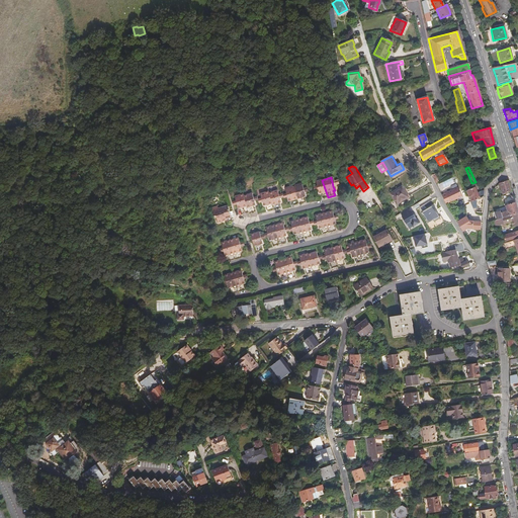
[(510,195),(512,195),(507,180),(504,181),(503,179),(500,180),(501,182),(499,183),(498,183),(501,194),(509,192),(510,195)]
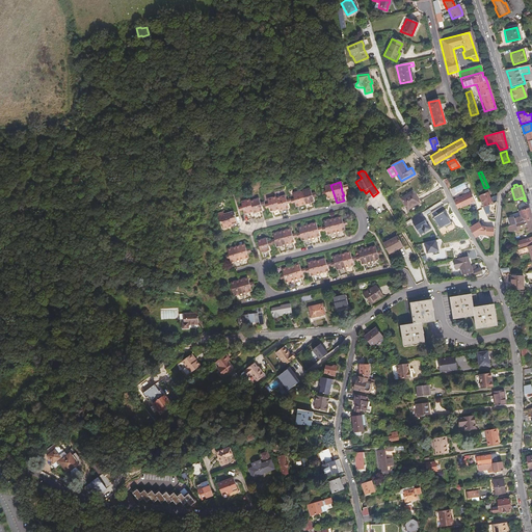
[(330,185),(323,187),(324,191),(325,195),(327,200),(328,200),(329,205),(333,204),(337,203),(330,185)]
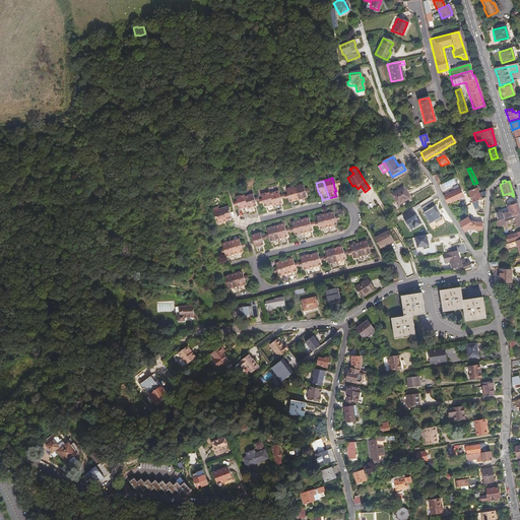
[(301,185),(293,187),(299,205),(301,205),(305,204),(304,199),(305,198),(304,193),(303,190),(301,185)]
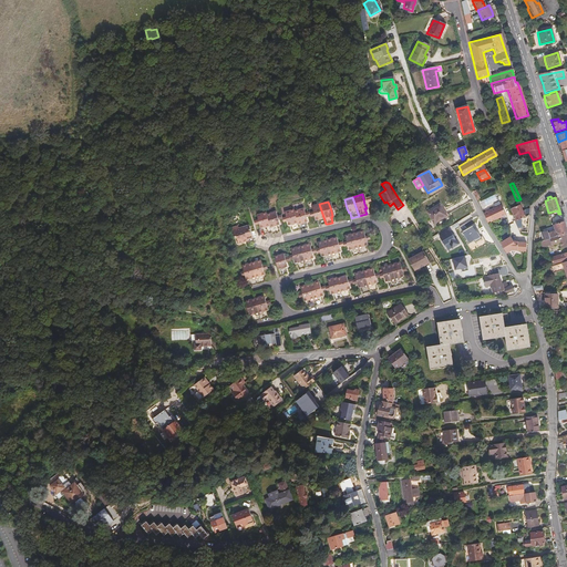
[(319,204),(310,206),(311,212),(312,216),(315,220),(317,220),(318,226),(321,225),(326,224),(319,204)]
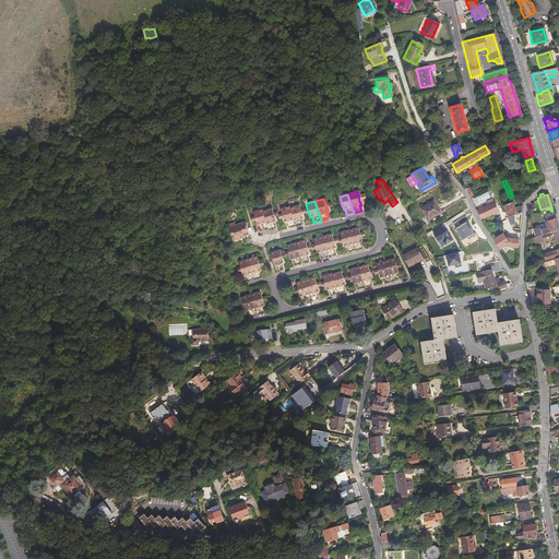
[(439,212),(432,202),(420,210),(427,219),(439,212)]
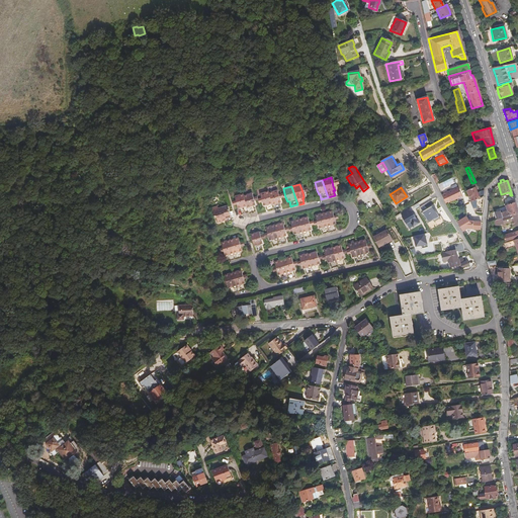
[(454,199),(456,198),(457,198),(461,196),(457,187),(451,190),(441,195),(445,204),(449,202),(454,199)]
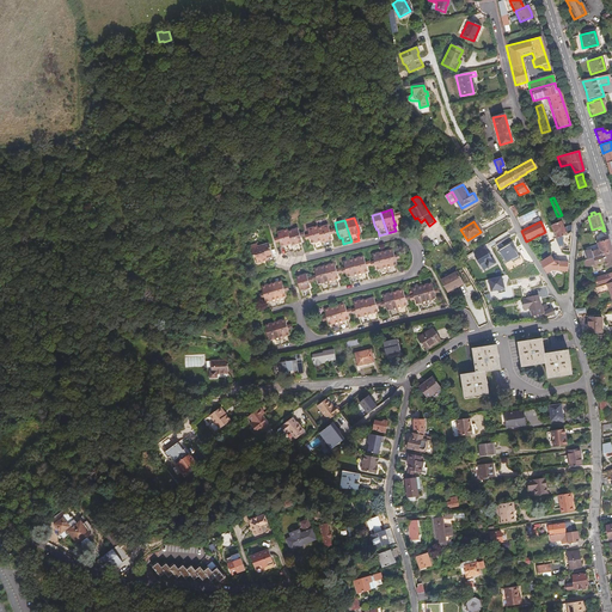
[(551,232),(555,239),(569,233),(570,230),(570,226),(567,226),(562,228),(560,221),(551,226),(554,231),(551,232)]
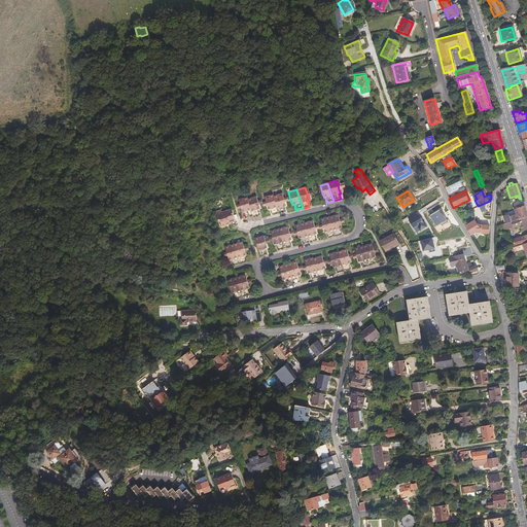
[(280,194),(272,196),(277,213),(277,215),(281,214),(284,213),(283,207),(284,207),(283,203),(282,200),(280,194)]
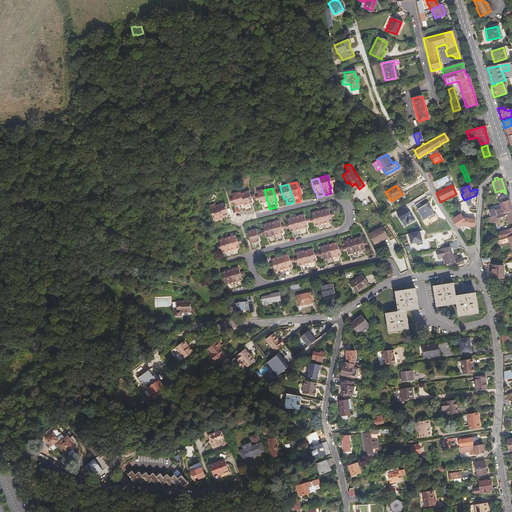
[(269,207),(264,190),(256,192),(257,197),(258,200),(259,204),(260,204),(262,209),(265,209),(269,207)]
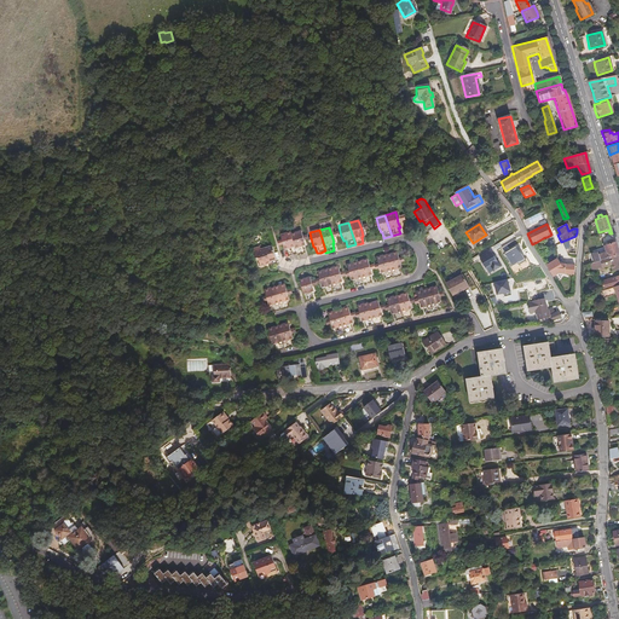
[(299,231),(289,235),(295,254),(295,256),(300,255),(304,254),(302,248),(304,248),(299,231)]
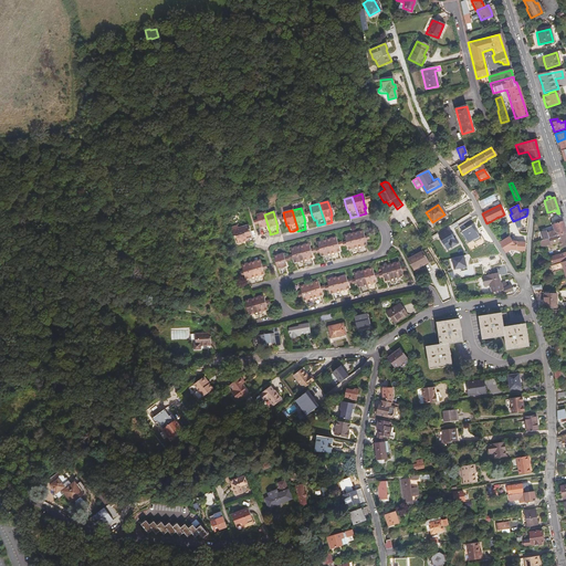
[(263,212),(254,215),(255,220),(258,224),(259,229),(262,228),(264,234),(266,233),(270,232),(264,215),(263,212)]
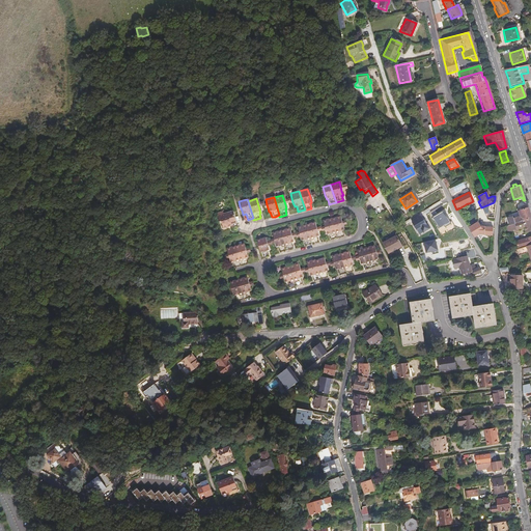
[(494,202),(481,207),(484,214),(485,214),(486,215),(487,215),(488,218),(493,218),(493,211),(494,202)]
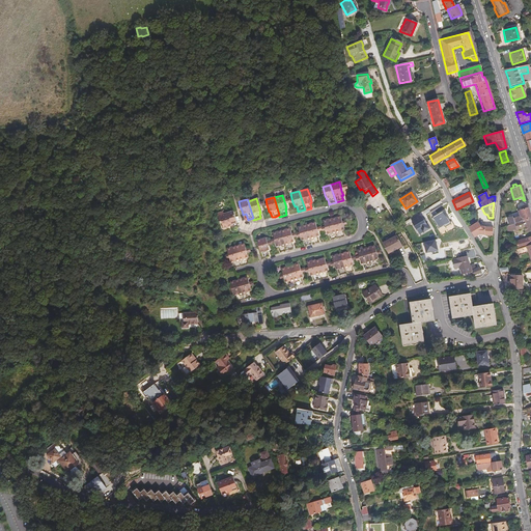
[(518,211),(522,221),(530,218),(530,217),(529,213),(528,207),(518,211)]
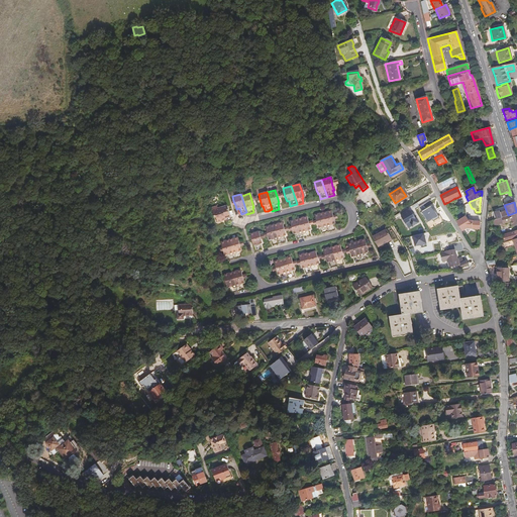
[(215,206),(210,207),(212,215),(214,215),(216,222),(224,219),(224,218),(227,217),(226,213),(224,206),(216,208),(215,206)]
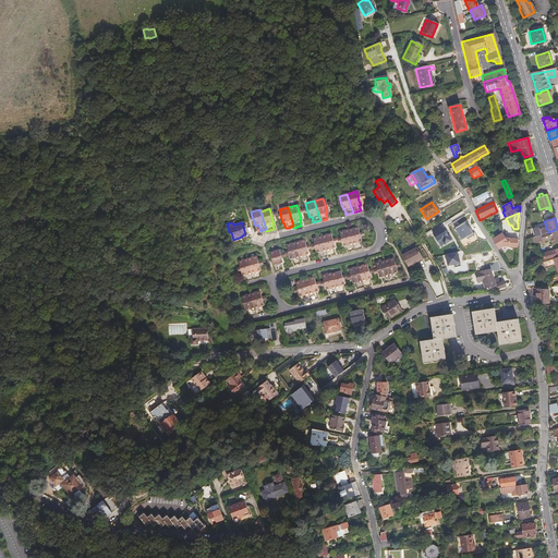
[(471,234),(462,223),(453,228),(459,241),(471,234)]
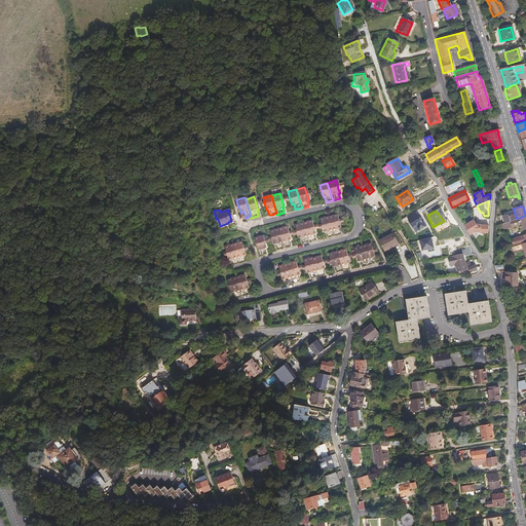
[(336,215),(327,217),(333,236),(337,235),(339,234),(338,229),(340,229),(338,223),(337,220),(336,215)]
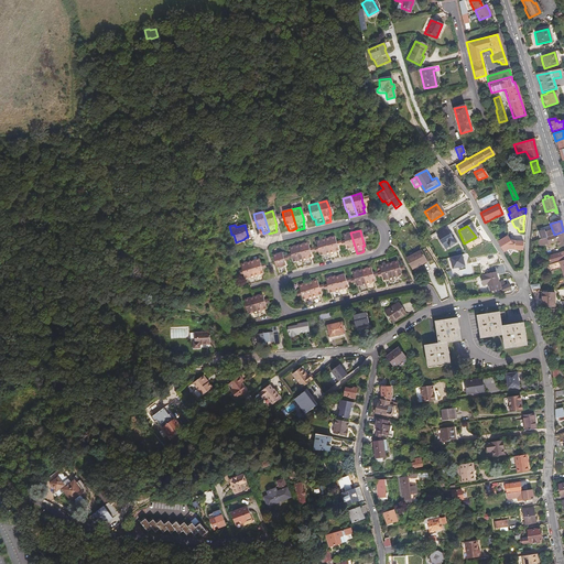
[(454,243),(446,230),(436,237),(442,246),(445,243),(448,247),(454,243)]
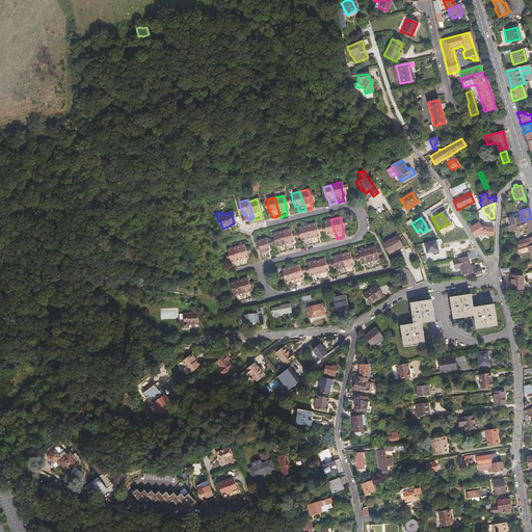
[(508,225),(509,231),(513,231),(525,227),(527,233),(531,230),(531,218),(523,221),(514,224),(508,225)]
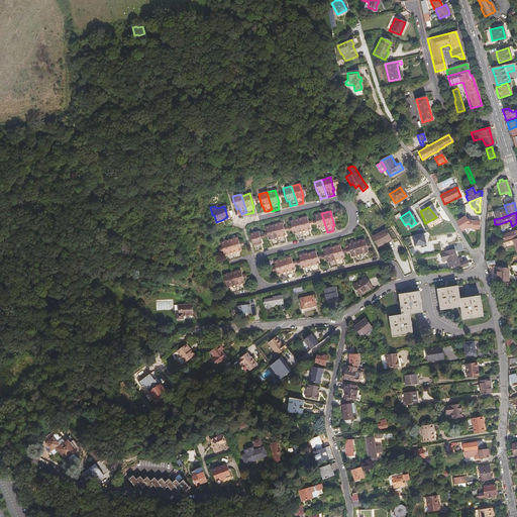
[(321,213),(313,216),(314,221),(315,224),(317,229),(319,228),(320,234),(324,233),(327,232),(321,213)]
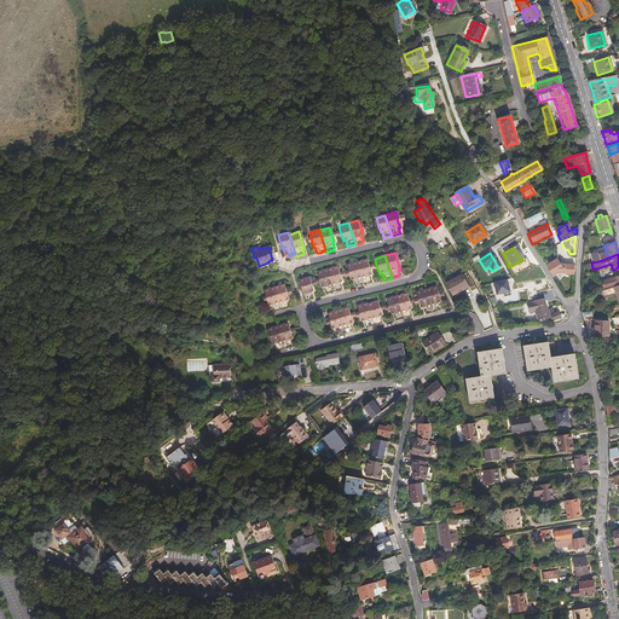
[(550,277),(556,273),(573,275),(573,270),(573,266),(563,265),(559,264),(556,259),(545,266),(544,266),(550,277)]
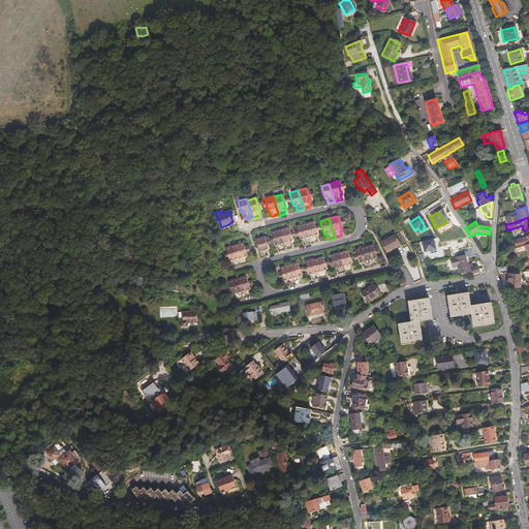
[(312,222),(304,224),(309,244),(313,243),(317,242),(315,236),(316,236),(315,230),(314,226),(312,222)]
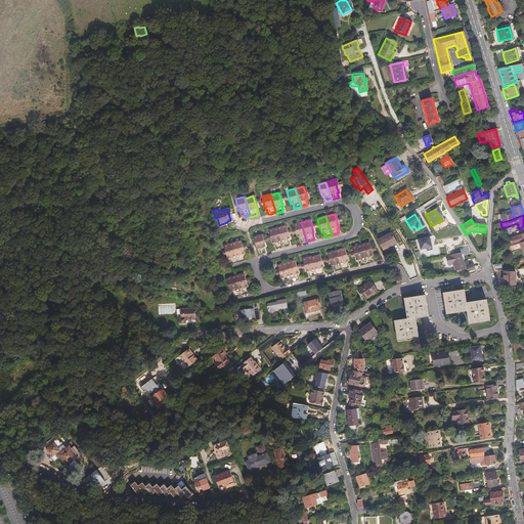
[(301,222),(293,224),(294,229),(295,233),(297,238),(298,237),(300,243),(303,243),(306,242),(301,222)]
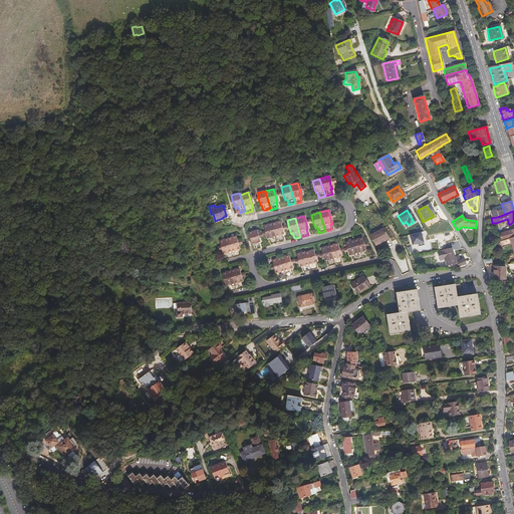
[(278,220),(270,223),(276,243),(279,242),(282,241),(281,235),(282,235),(281,230),(280,226),(278,220)]
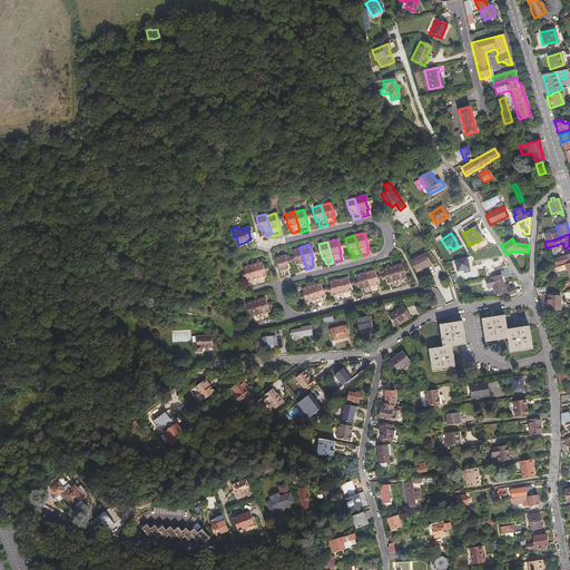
[(300,247),(291,249),(293,256),(294,261),(295,265),(297,264),(298,272),(303,271),(306,269),(300,247)]
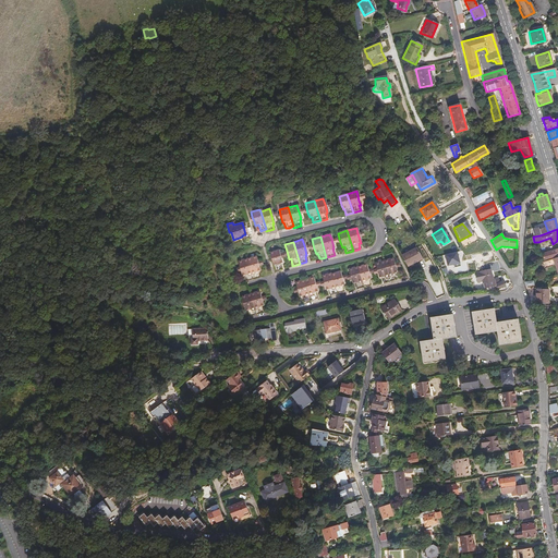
[(417,249),(402,256),(408,268),(423,261),(417,249)]
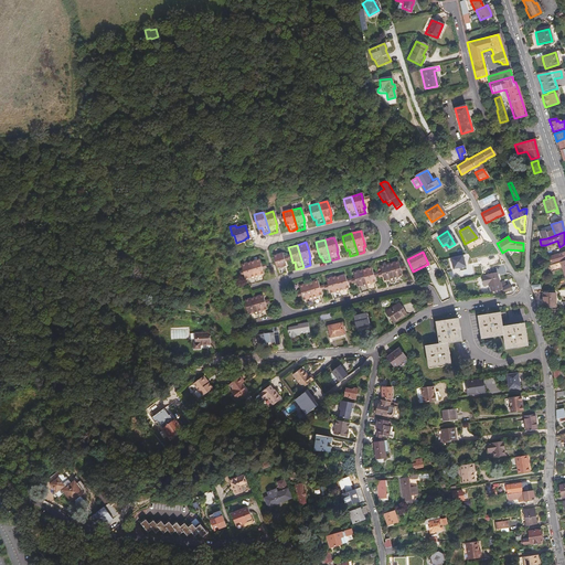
[(281,253),(272,255),(277,276),(281,274),(286,274),(284,267),(285,267),(284,262),(281,253)]
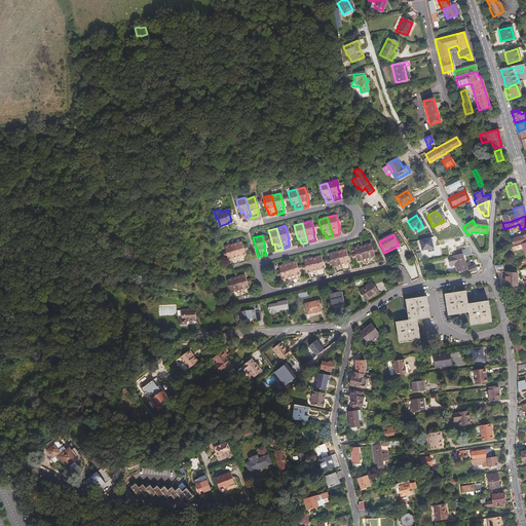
[(514,237),(516,246),(522,243),(520,236),(514,237)]
